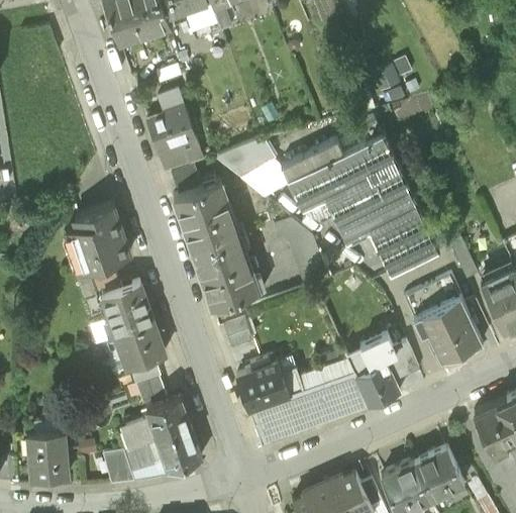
[(105,0),(120,43),(170,25),(162,0),(105,0)]
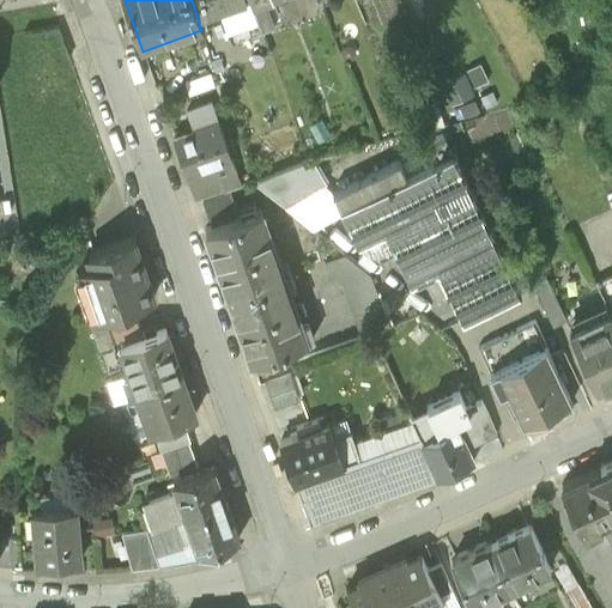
[(192,0),(201,30),(256,11),(252,0),(192,0)]
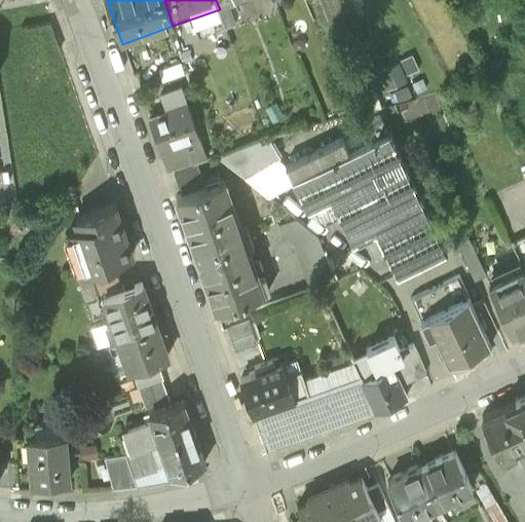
[(216,0),(220,9),(224,22),(235,17),(228,0),(216,0)]
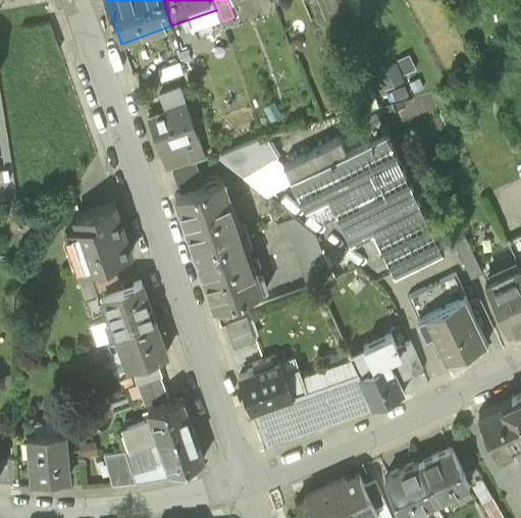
[(416,73),(409,57),(398,62),(405,79),(416,73)]
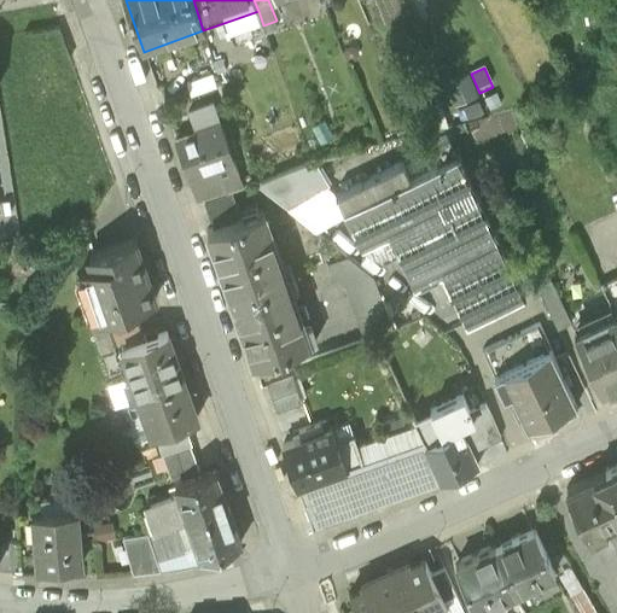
[(467,77),(446,88),(455,110),(478,99),(467,77)]
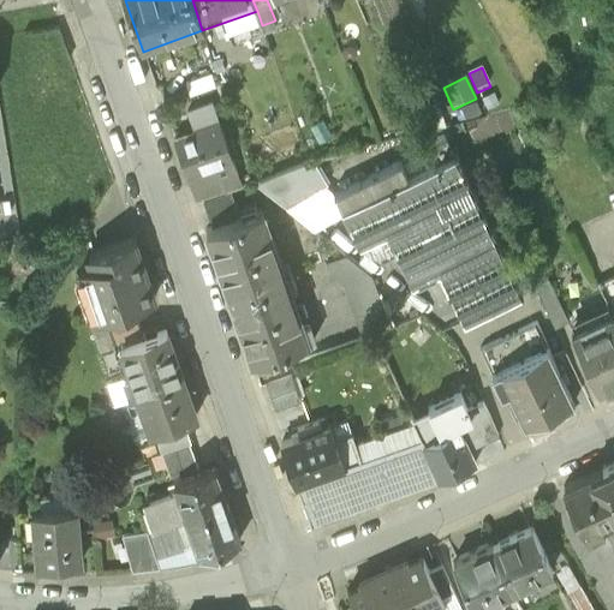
[(198,208),(203,205),(231,196),(242,192),(212,105),(188,113),(195,135),(174,142),(198,208)]
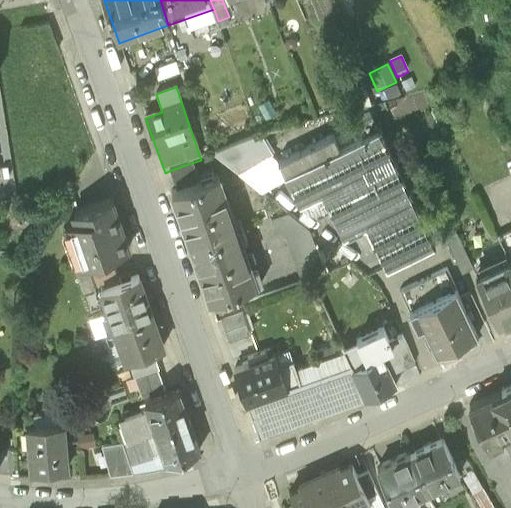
[(334,137),(281,164),(288,179),(299,203),(344,239),(367,229),(386,269),(434,247),(380,132),(379,132),(372,117),(344,131),(350,145),(340,150),(334,137)]
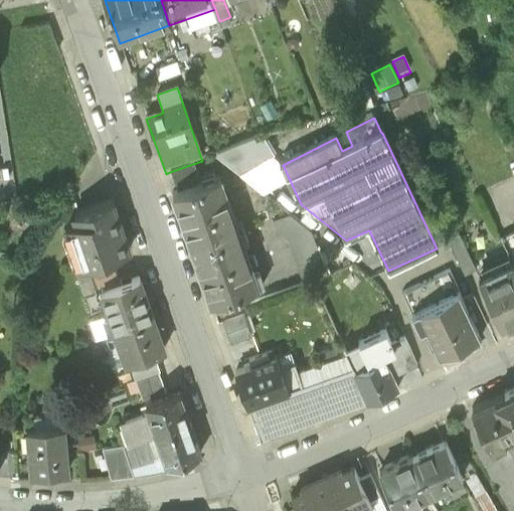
[(283,165),(273,157),(239,177),(263,196),(290,180),(283,165)]
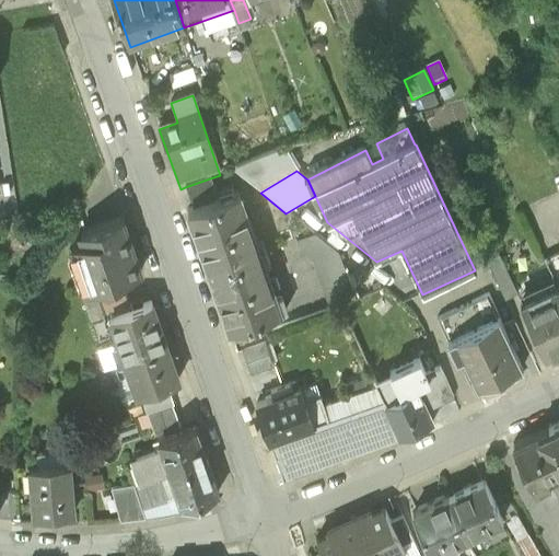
[(219,203),(210,178),(185,187),(195,211),(219,203)]
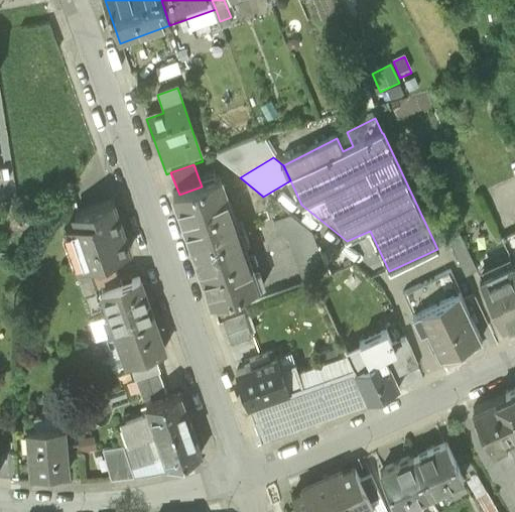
[(173,197),(194,252),(238,237),(218,181),(202,186),(179,195),(173,197)]
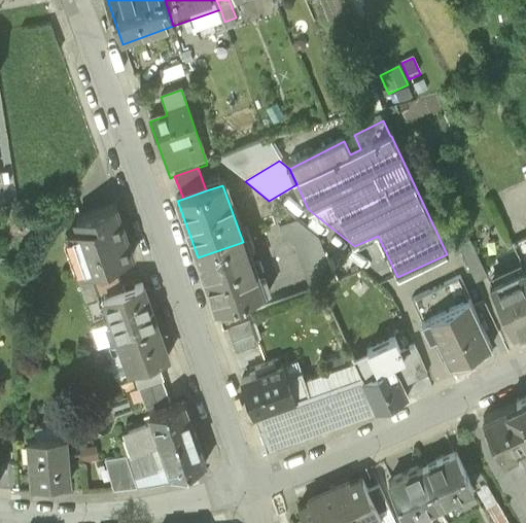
[(69,234),(83,276),(114,266),(133,259),(115,208),(76,221),(79,230),(69,234)]
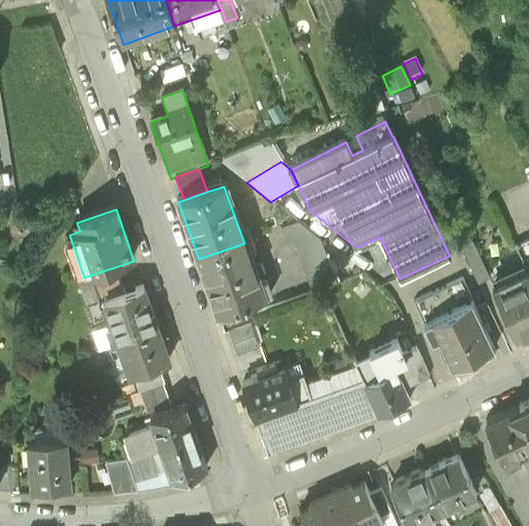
[(298,224),(278,231),(286,247),(294,245),(312,296),(336,287),(321,241),(298,224)]
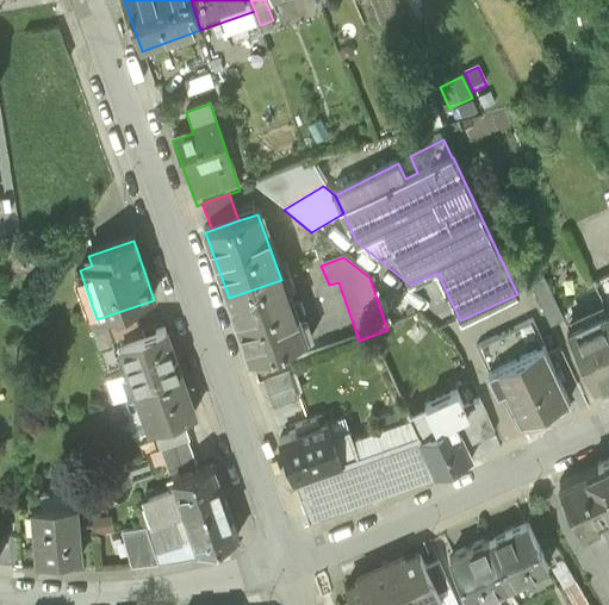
[(608,275),(592,284),(606,310),(608,309),(608,275)]
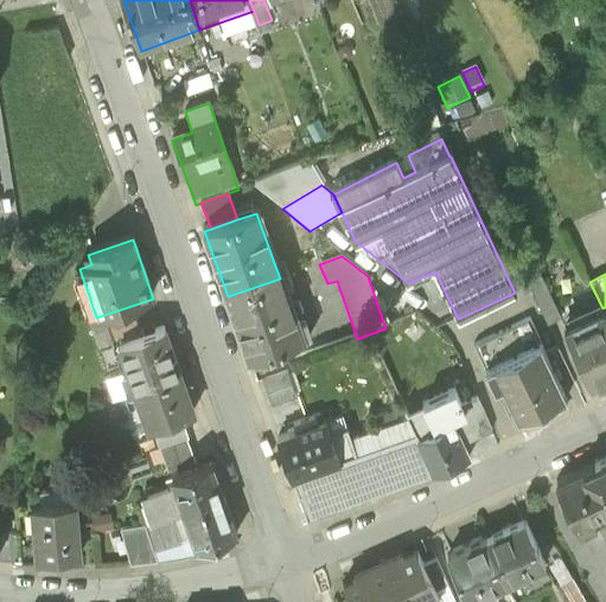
[(548,326),(561,320),(540,276),(527,282),(548,326)]
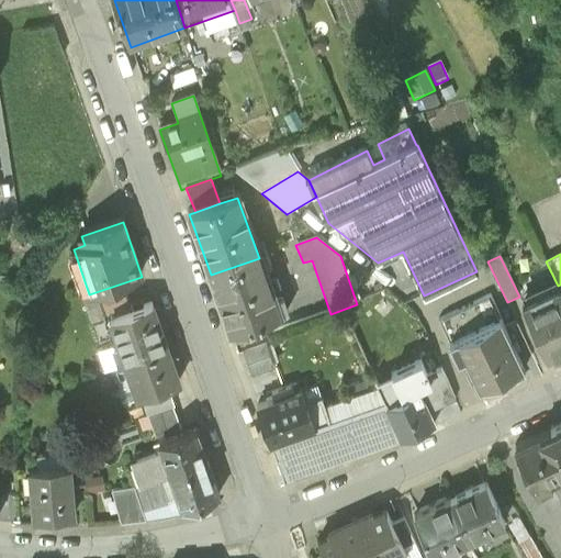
[(280,319),(259,258),(211,275),(232,335),(280,319)]
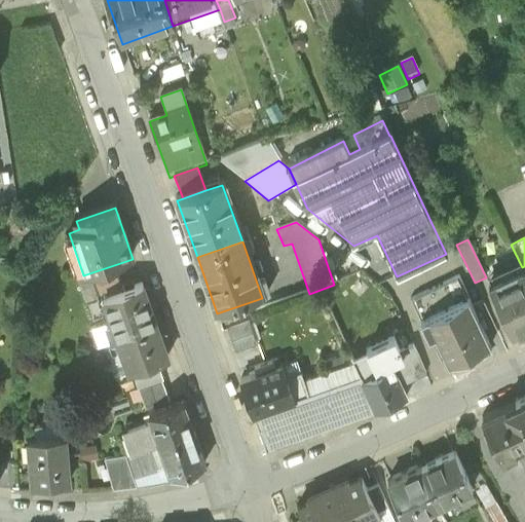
[(0,274),(7,276),(8,262),(0,260),(0,274)]
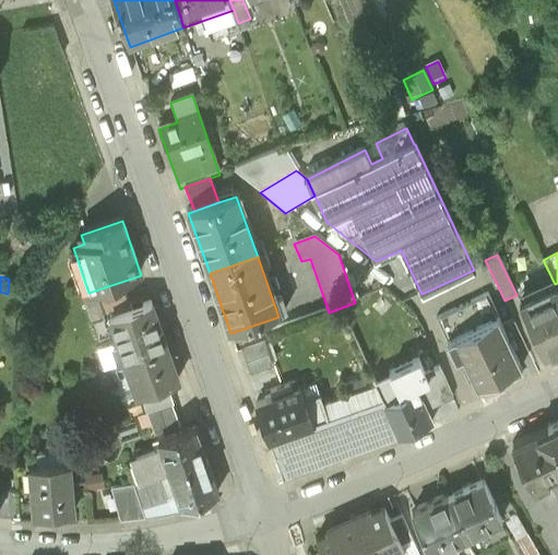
[(93,326),(110,320),(109,319),(132,310),(121,282),(88,293),(82,295),(93,326)]
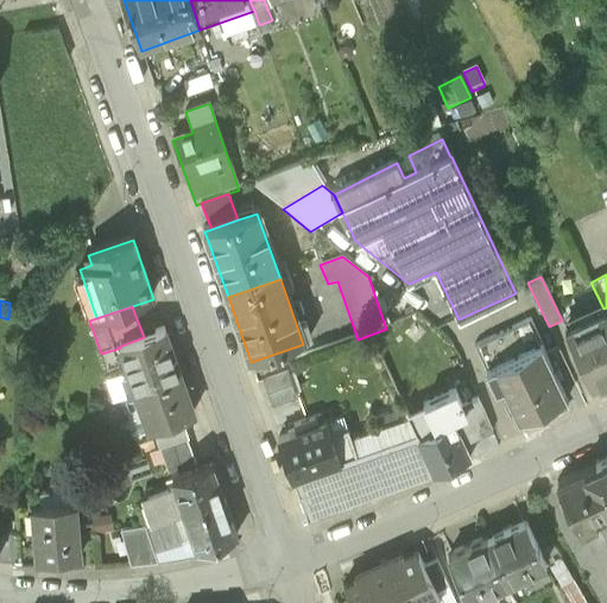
[(593,388),(606,381),(606,315),(604,309),(564,327),(593,388)]
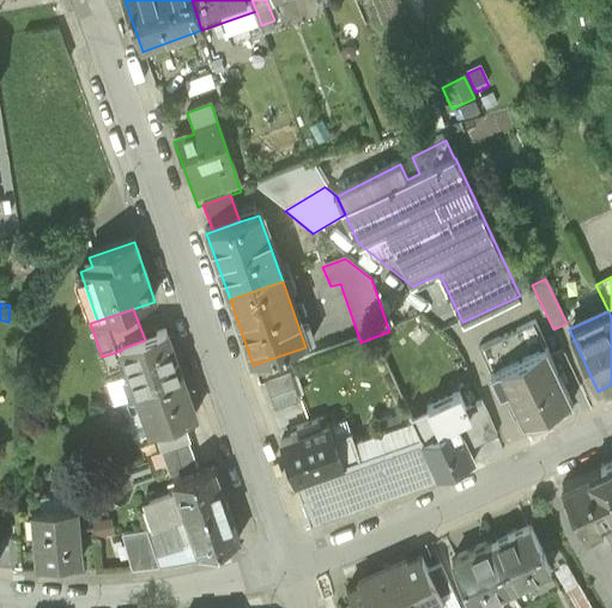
[(479,353),(491,376),(546,351),(535,327),(479,353)]
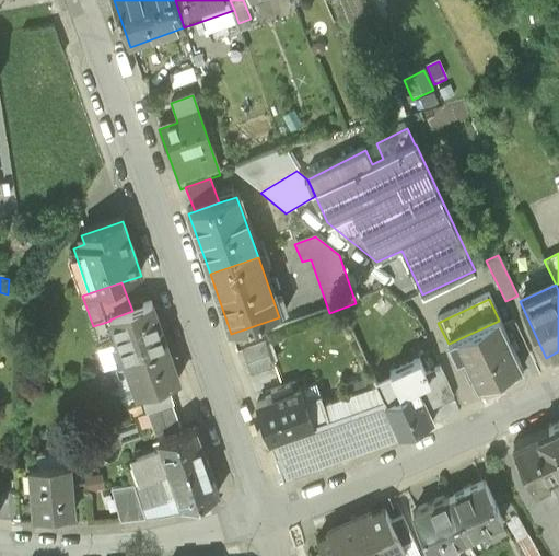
[(103,373),(126,366),(167,351),(152,304),(132,311),(109,320),(111,321),(119,345),(96,352),(103,373)]
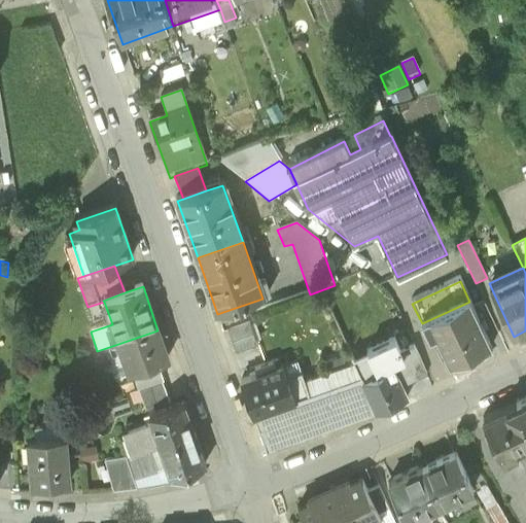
[(491,347),(469,302),(422,323),(429,341),(436,338),(450,367),(478,354),(480,359),(492,354),(489,348),(491,347)]
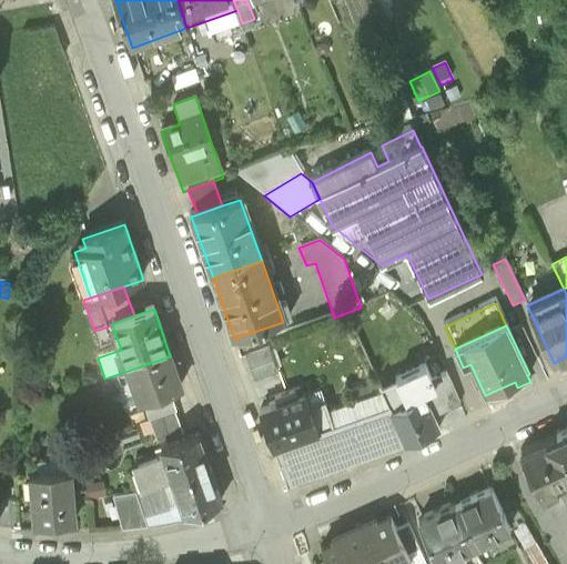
[(279,375),(270,351),(246,359),(255,384),(279,375)]
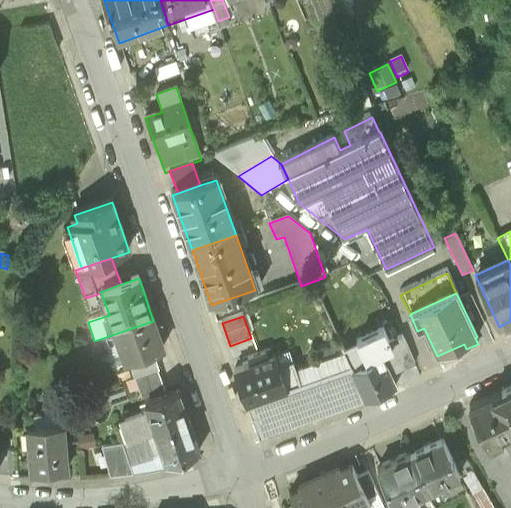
[(125,363),(130,362),(152,354),(164,350),(153,321),(115,334),(125,363)]
